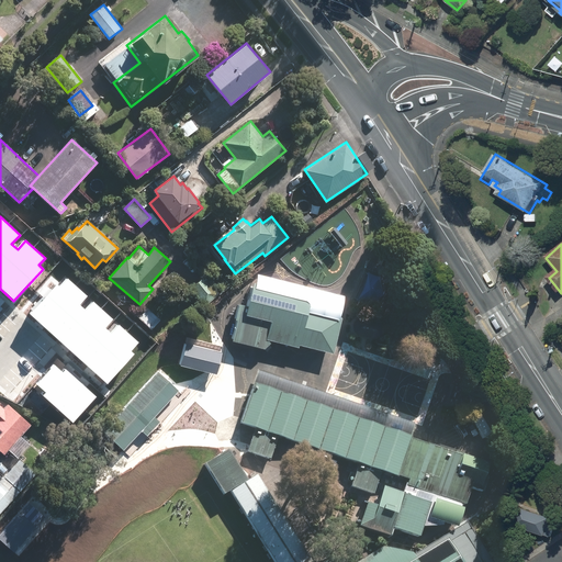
[(64,273),(30,311),(108,383),(135,355),(131,350),(138,343),(120,325),(112,334),(105,327),(113,319),(94,302),(86,311),(79,304),(88,295),(64,273)]
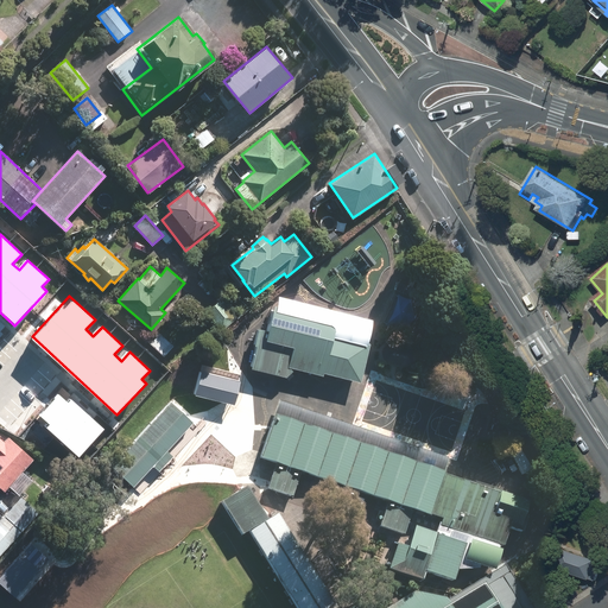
[(371,320),(276,296),(273,305),(271,305),(264,329),(257,328),(248,368),(283,377),(293,369),(321,375),(321,373),(358,381),(368,343),(365,342),(371,320)]
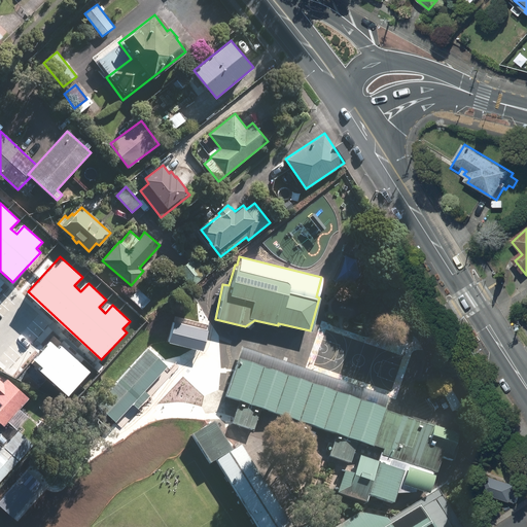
[(138,287),(130,296),(142,309),(150,300),(138,287)]
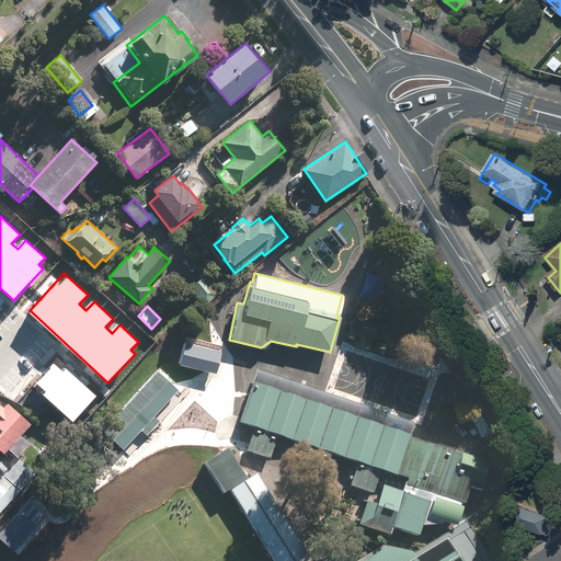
[(224,351),(187,343),(182,366),(218,374),(224,351)]
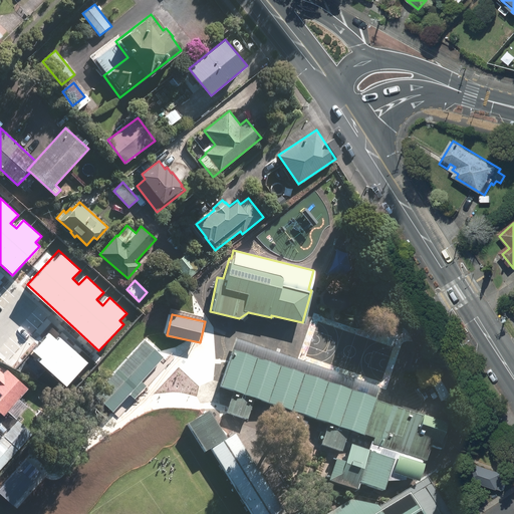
[(87,363),(60,339),(58,341),(50,334),(35,352),(43,359),(40,362),(67,386),(87,363)]
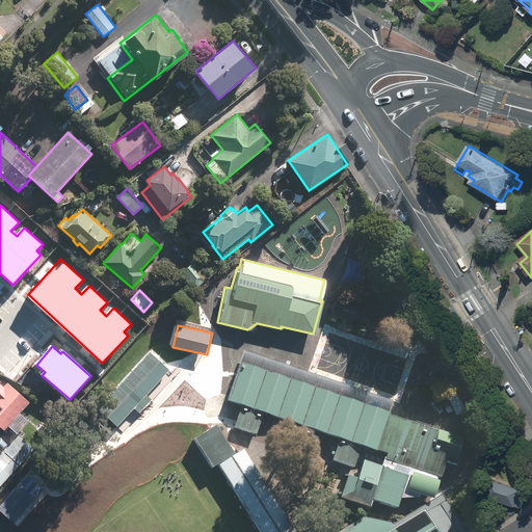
[(116,425),(168,370),(149,352),(98,408),(116,425)]
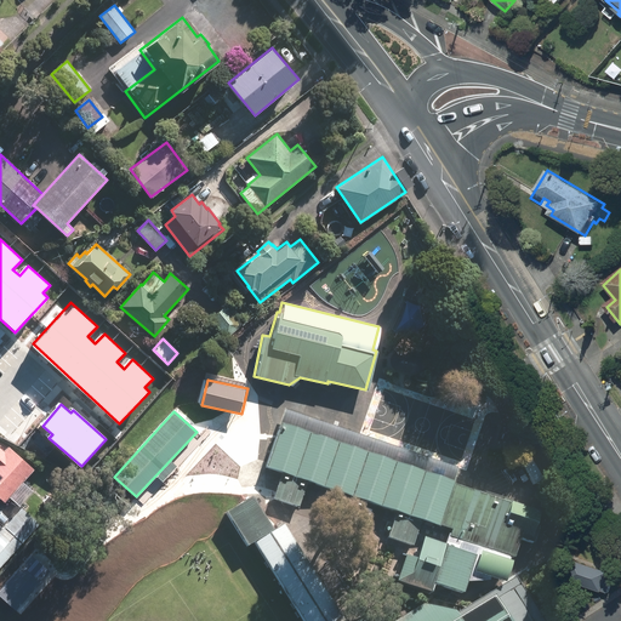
[(535,510),(275,412),(256,465),(516,560),(535,510)]
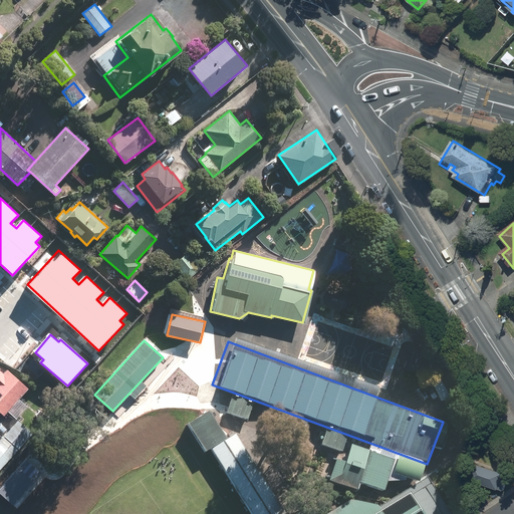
[(0,410),(5,415),(28,387),(7,368),(4,371),(0,368),(0,410)]
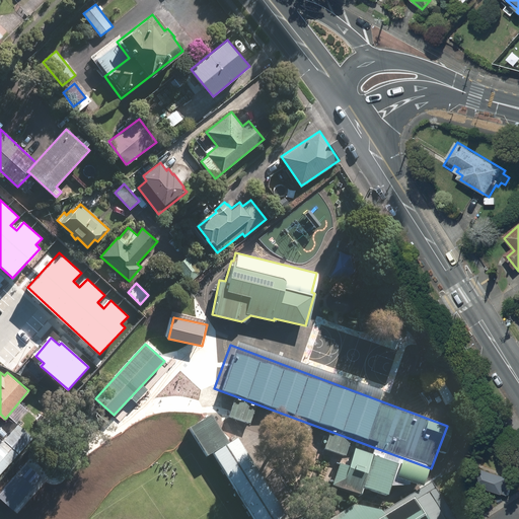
[(256,404),(235,397),(228,416),(249,424),(256,404)]
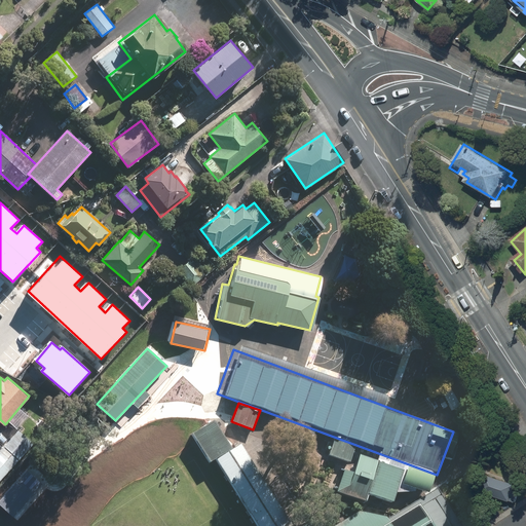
[(231,449),(213,420),(192,434),(211,462),(231,449)]
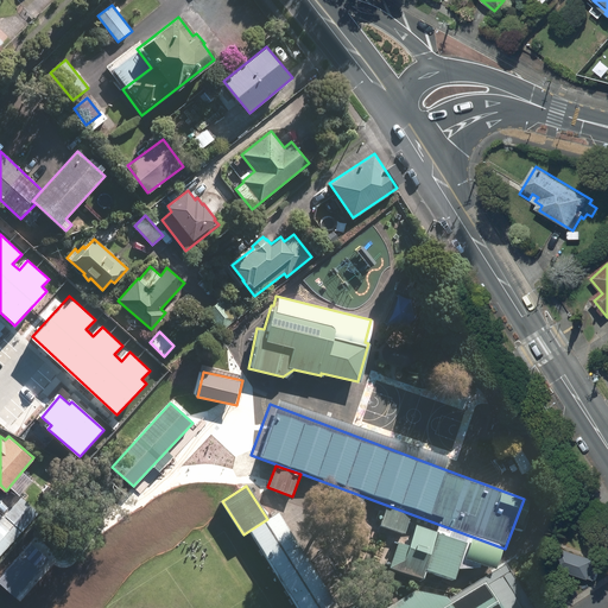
[(355,494),(333,486),(327,504),(349,512),(355,494)]
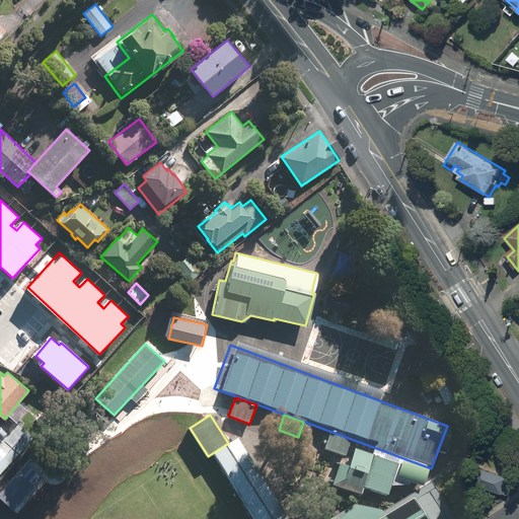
[(32,436),(18,424),(4,440),(18,452),(32,436)]
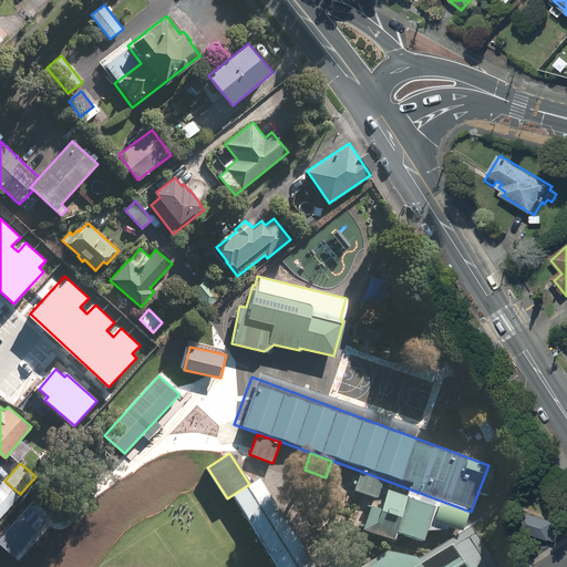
[(384,481),(361,473),(354,490),(378,498),(384,481)]
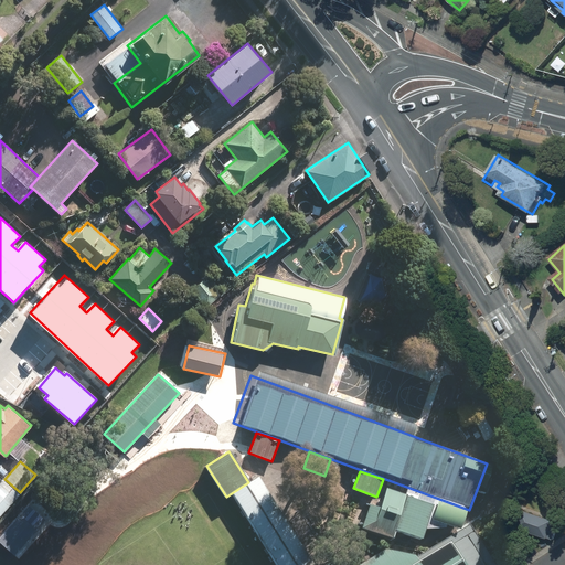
[(316,564),(259,477),(234,493),(279,564),(316,564)]
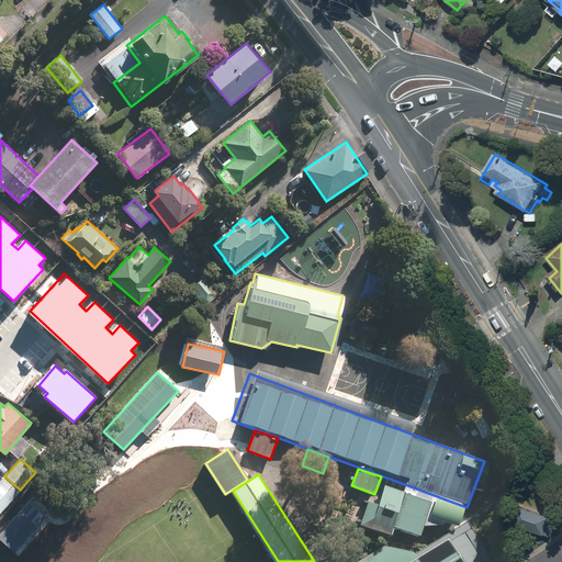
[(4,476),(0,481),(0,510),(20,490),(4,476)]
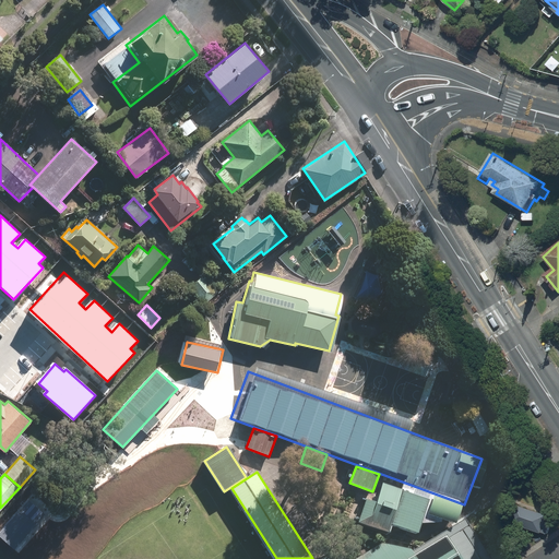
[(428,496),(403,486),(390,522),(415,532),(428,496)]
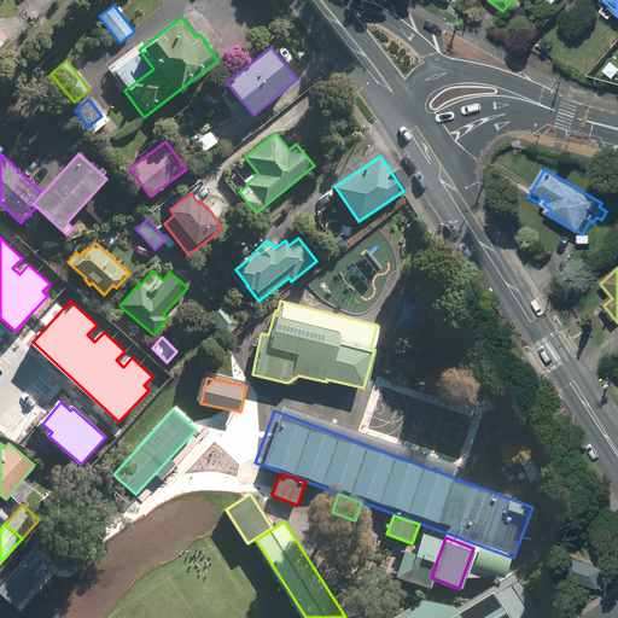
[(508,559),(477,548),(468,569),(500,581),(508,559)]
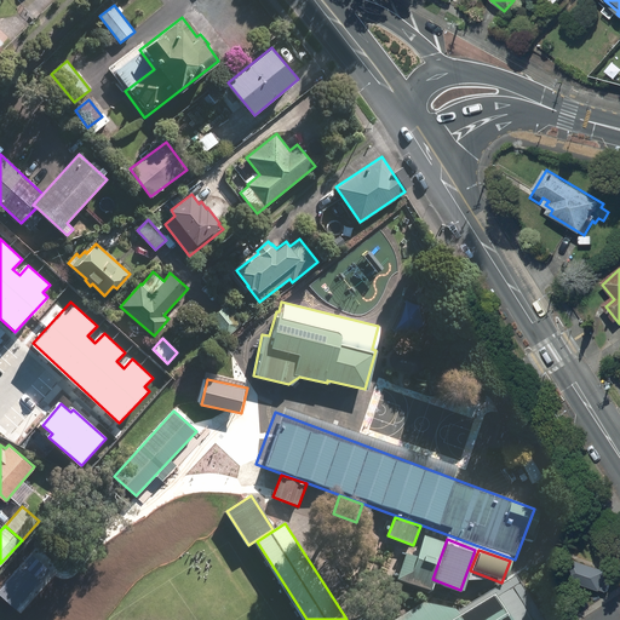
[(570,558),(563,580),(598,591),(604,570),(570,558)]
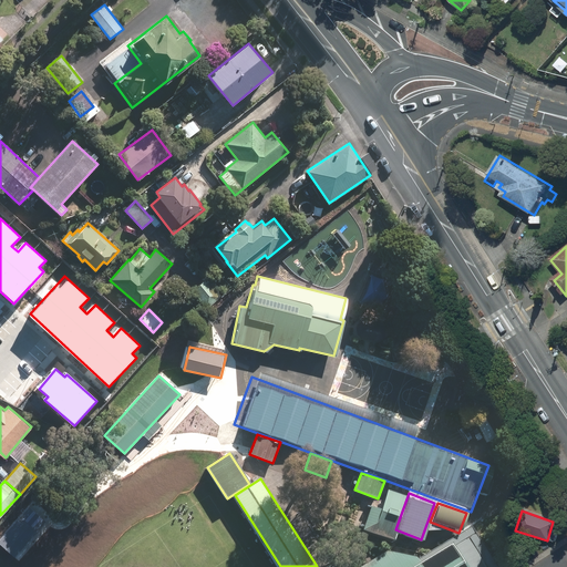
[(383,550),(358,566),(494,566),(472,528),(446,545),(416,563),(413,556),(383,550)]
